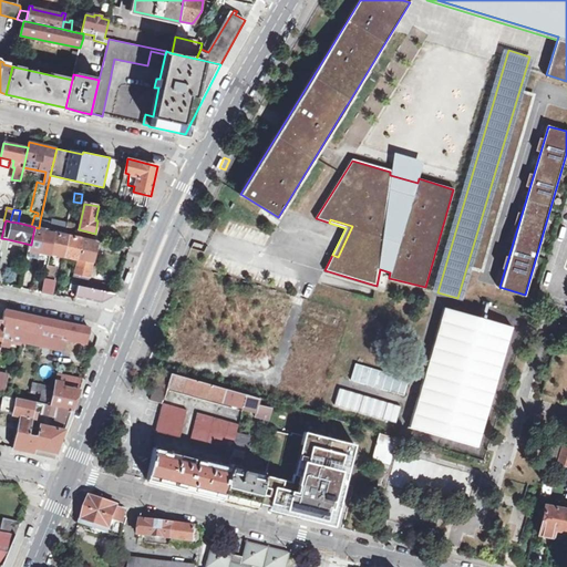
[(40,220),(39,228),(44,229),(55,232),(66,234),(69,225),(53,220),(52,224),(40,220)]
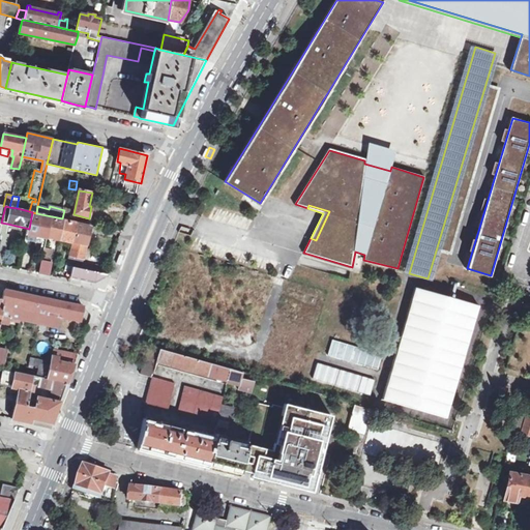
[(36,213),(32,212),(29,229),(26,240),(28,240),(35,241),(41,214),(36,213)]
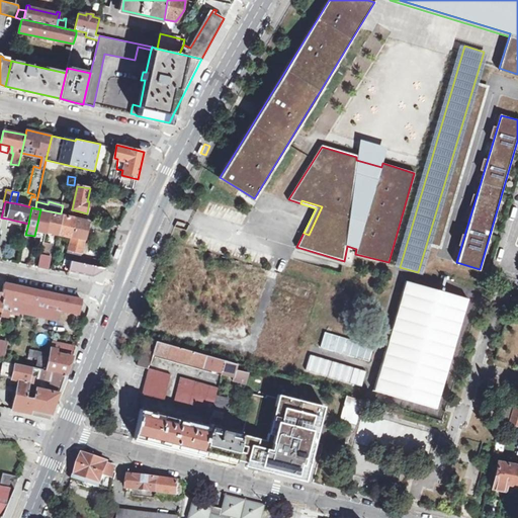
[(40,209),(34,236),(40,237),(45,238),(46,231),(51,211),(40,209)]
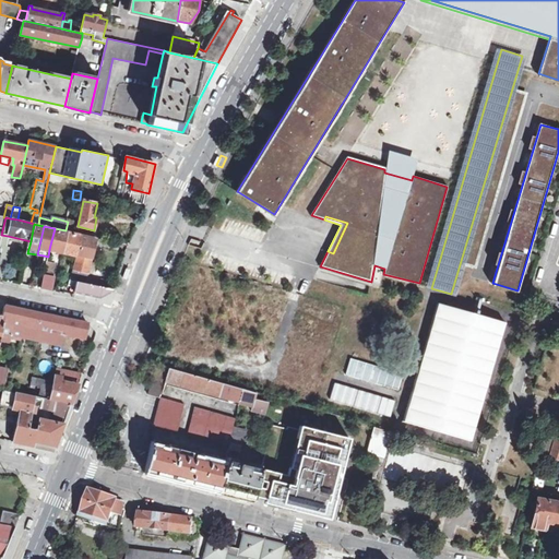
[(66,230),(55,228),(49,249),(62,252),(67,233),(68,232),(66,230)]
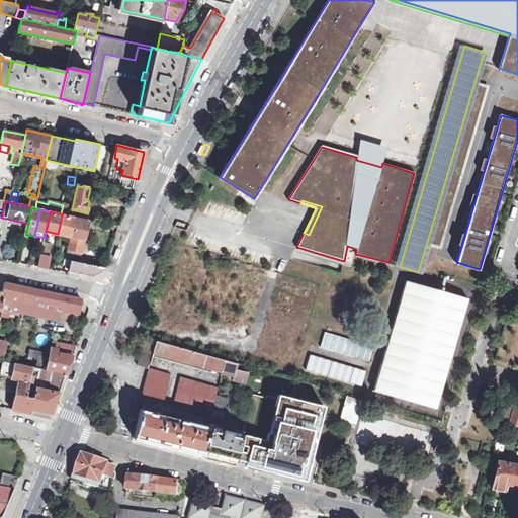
[(62,216),(58,234),(71,237),(75,220),(75,219),(62,216)]
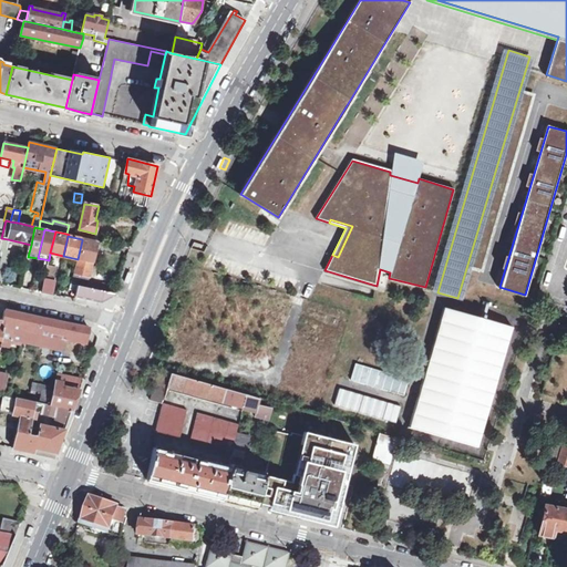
[(102,290),(103,287),(88,284),(96,244),(82,240),(78,259),(74,281),(73,285),(78,286),(102,290)]
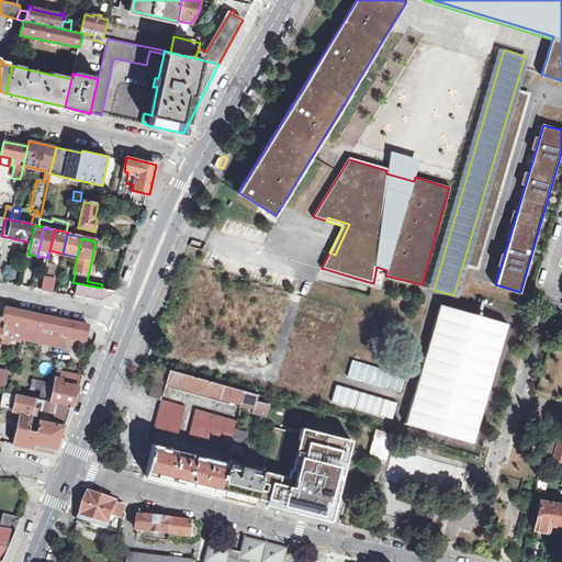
[(37,256),(30,255),(29,265),(35,266),(37,256)]
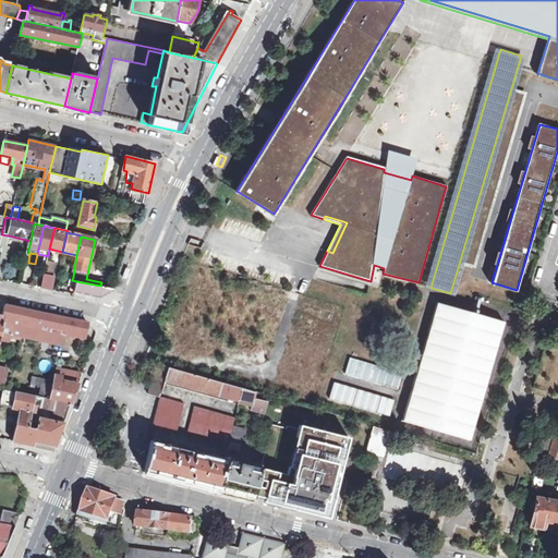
[(40,288),(44,288),(50,289),(51,290),(55,276),(53,276),(57,263),(47,262),(40,288)]
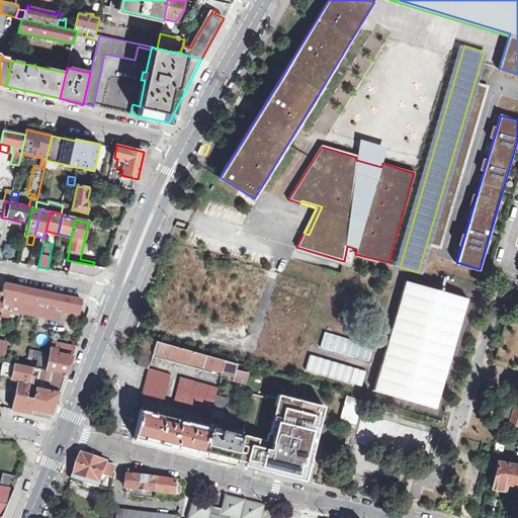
[(70,266),(71,261),(67,260),(68,257),(63,256),(62,259),(64,260),(64,264),(70,266)]
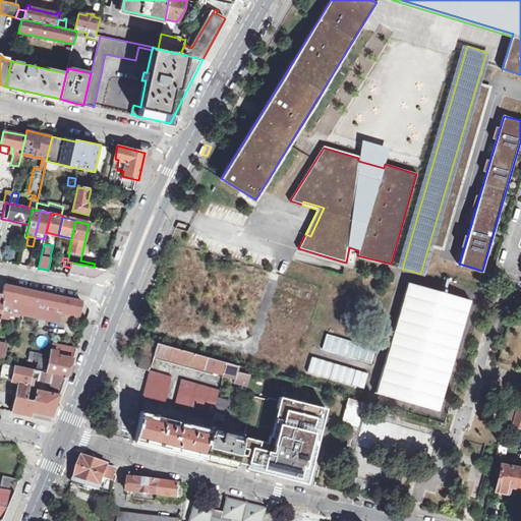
[(71,268),(69,271),(69,273),(73,274),(75,274),(90,277),(92,277),(93,278),(102,273),(104,272),(105,271),(106,269),(94,267),(71,263),(70,268),(71,268)]
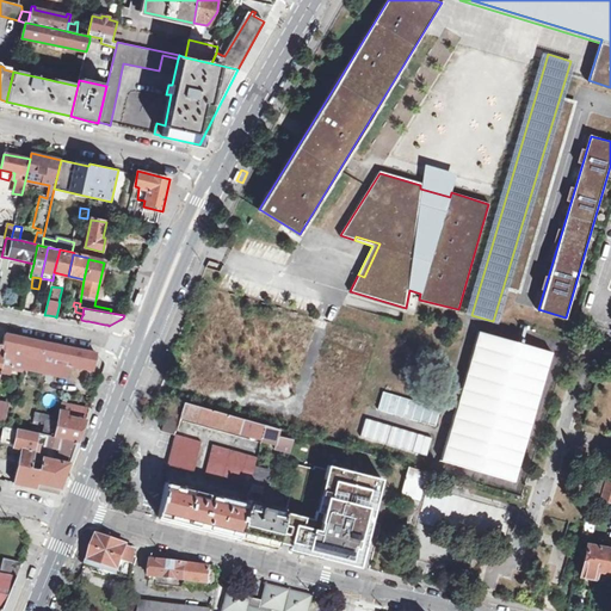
[(442,461),(516,481),(553,351),(479,331),(442,461)]
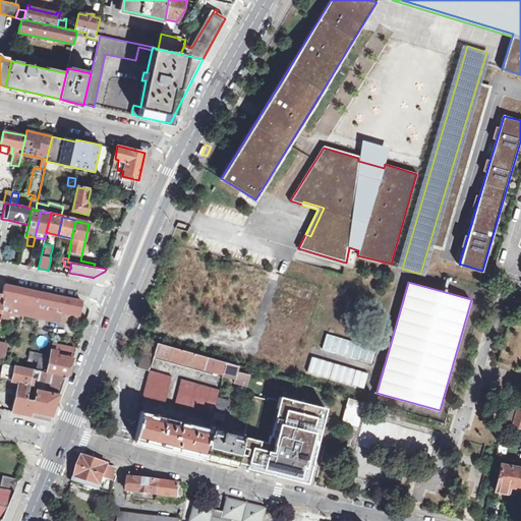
[(23,302),(26,289),(15,287),(13,286),(4,285),(4,287),(2,294),(2,298),(0,305),(0,308),(7,311),(11,311),(13,301),(23,302)]
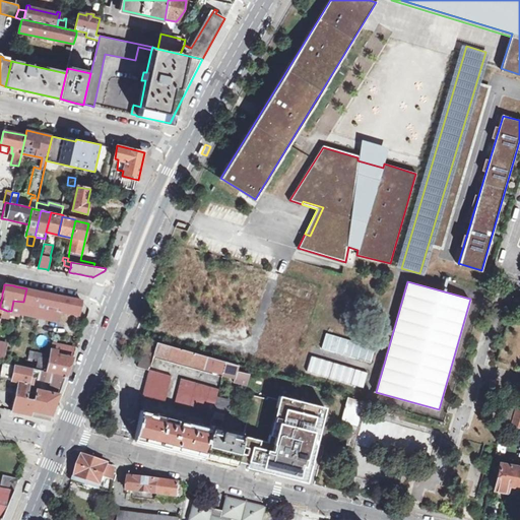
[(23,302),(35,305),(38,290),(37,290),(28,289),(26,288),(23,302)]
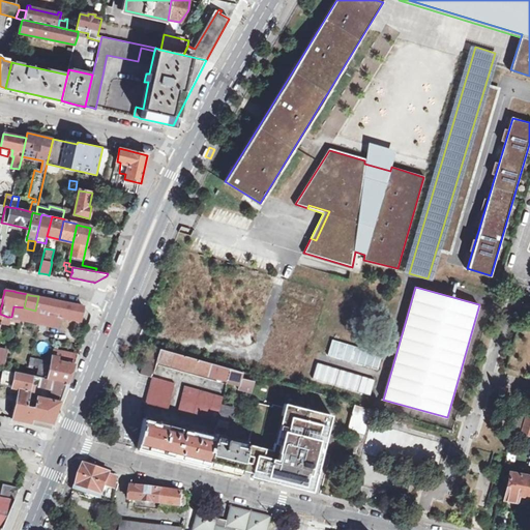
[(41,312),(47,314),(48,311),(60,313),(62,301),(53,300),(51,299),(38,296),(35,311),(41,312)]
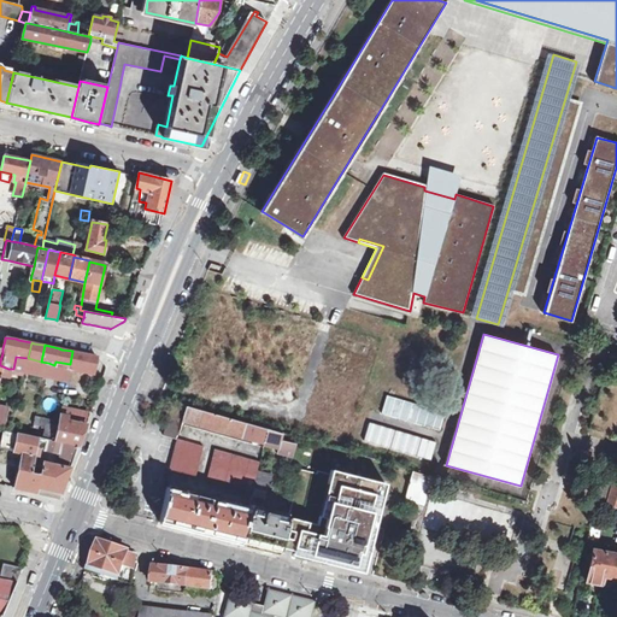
[(89,354),(86,354),(72,351),(70,364),(69,368),(78,370),(94,372),(98,357),(89,354)]
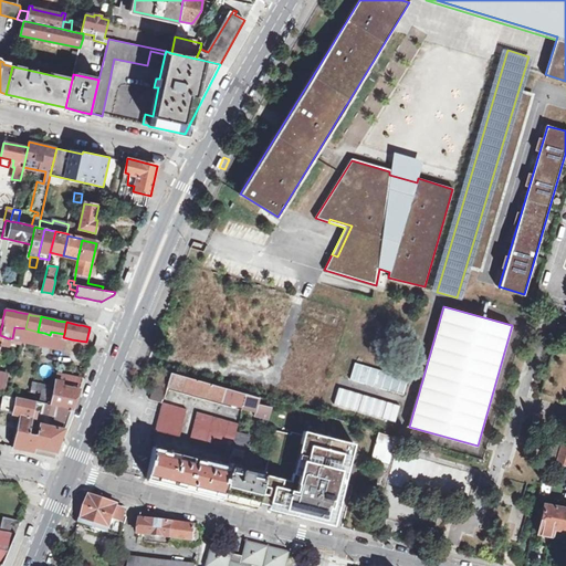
[(23,341),(25,328),(14,327),(12,338),(23,341)]
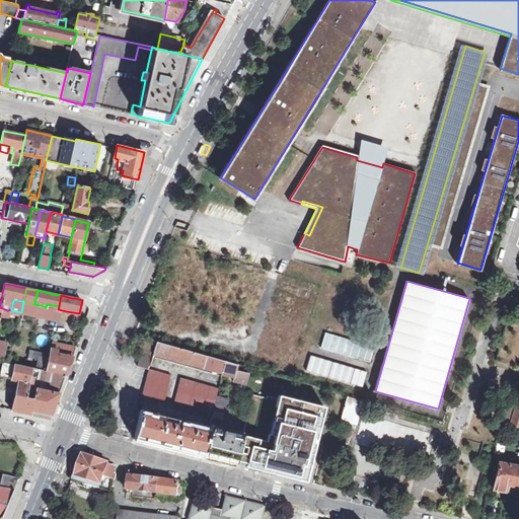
[(21,312),(38,316),(41,305),(34,304),(23,301),(21,312)]
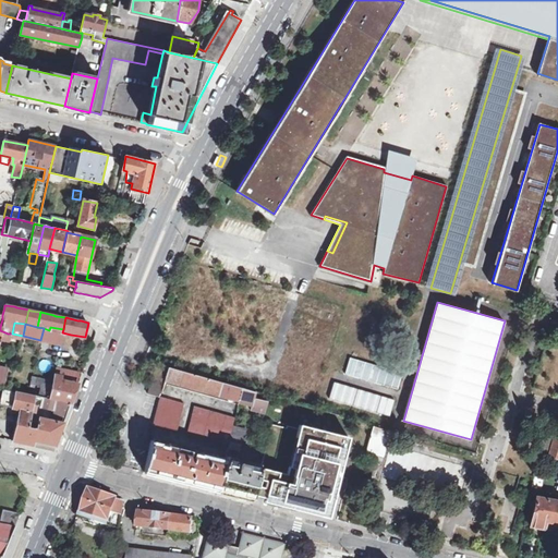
[(40,340),(60,344),(62,332),(63,329),(50,327),(49,330),(44,328),(40,340)]
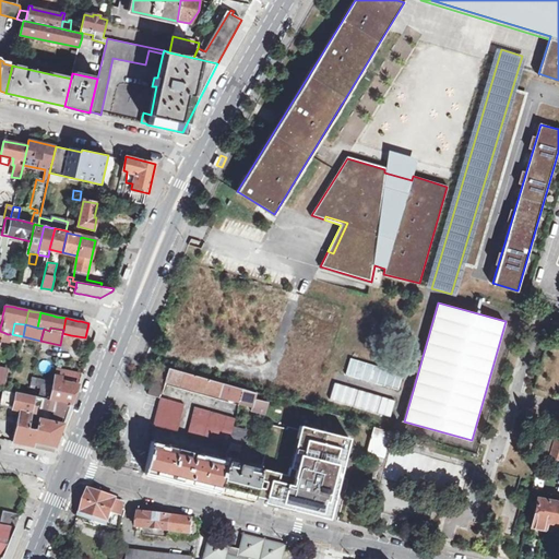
[(397,390),(402,373),(349,358),(345,373),(397,390)]
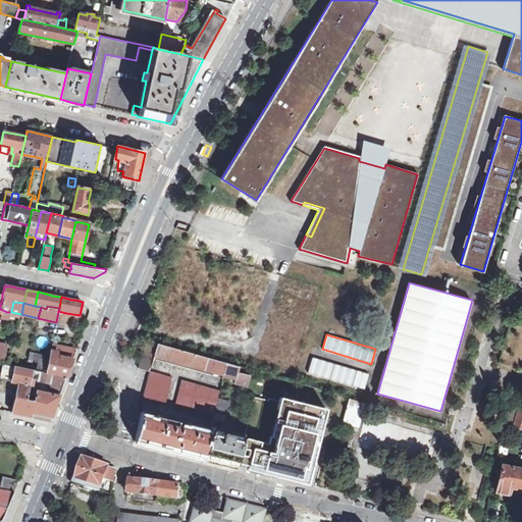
[(150,371),(153,358),(157,344),(146,340),(139,368),(150,371)]
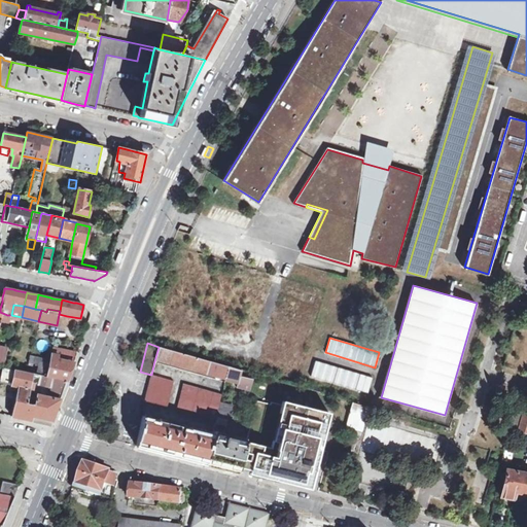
[(0,364),(7,366),(10,347),(0,344),(0,364)]
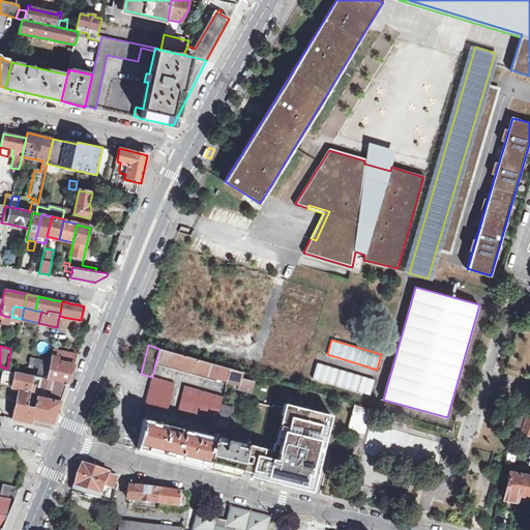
[(228,382),(231,369),(159,349),(155,363),(159,364),(160,361),(163,362),(162,363),(228,382)]
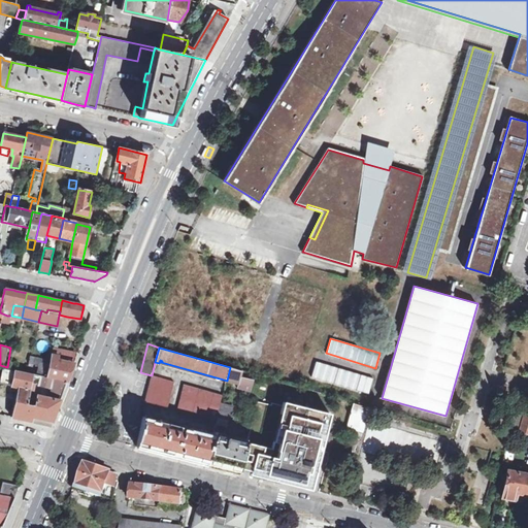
[(50,377),(67,382),(69,376),(73,365),(73,364),(77,354),(63,351),(62,356),(58,355),(56,362),(51,361),(31,357),(29,363),(39,365),(38,371),(34,370),(32,373),(50,377)]
